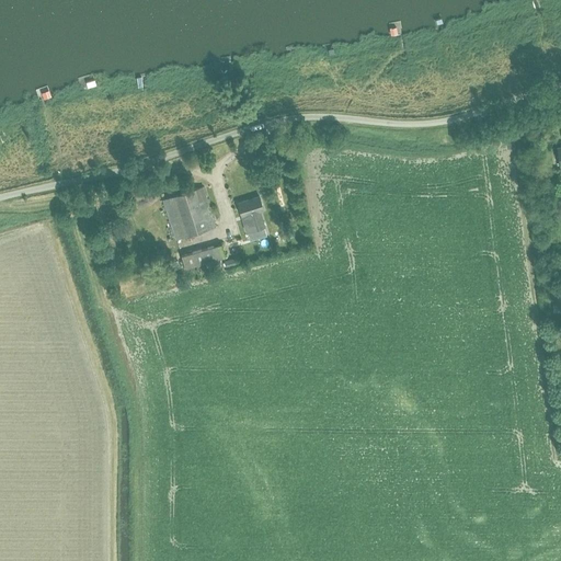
[(205,186),(164,198),(178,239),(217,226),(205,186)]
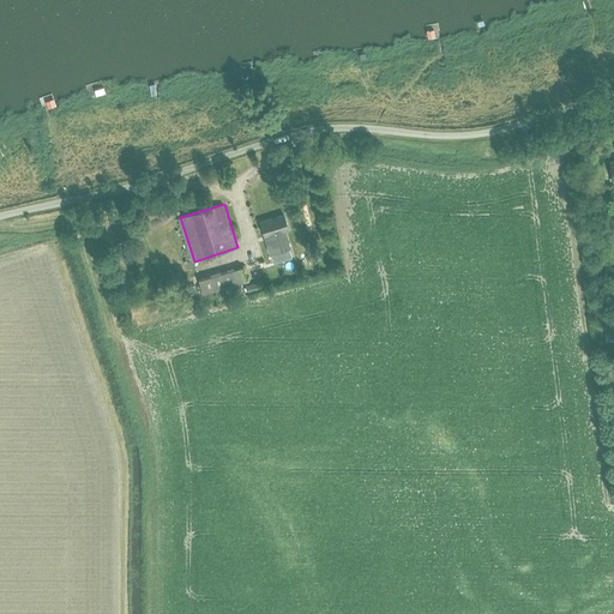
[(283,214),(260,221),(270,253),(289,248),(284,230),(288,229),(283,214)]
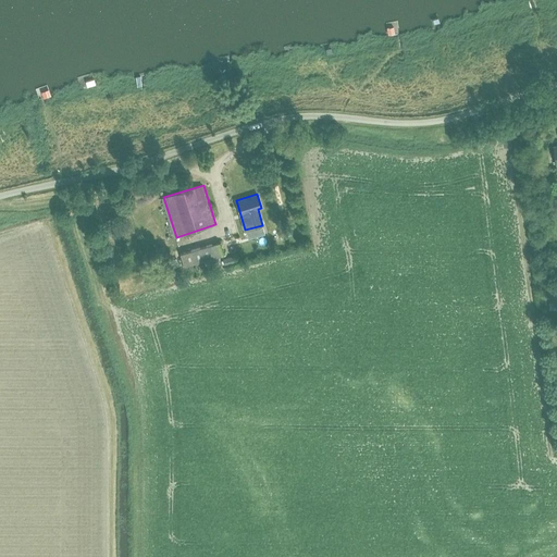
[(221,243),(182,254),(185,265),(224,255),(221,243)]
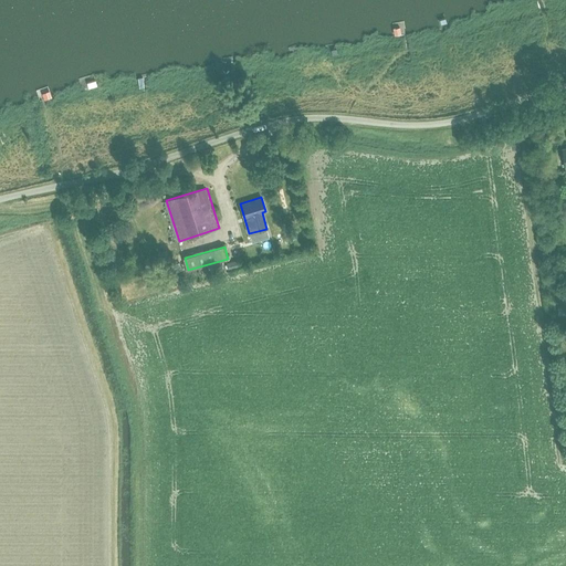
[(237,260),(227,263),(228,270),(238,266),(237,260)]
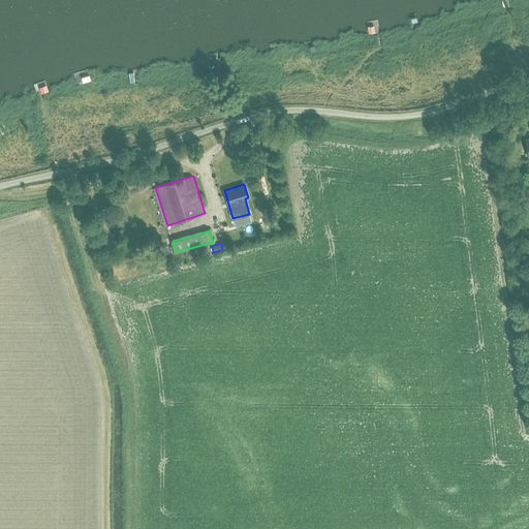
[(208,244),(195,247),(196,253),(209,249),(208,244)]
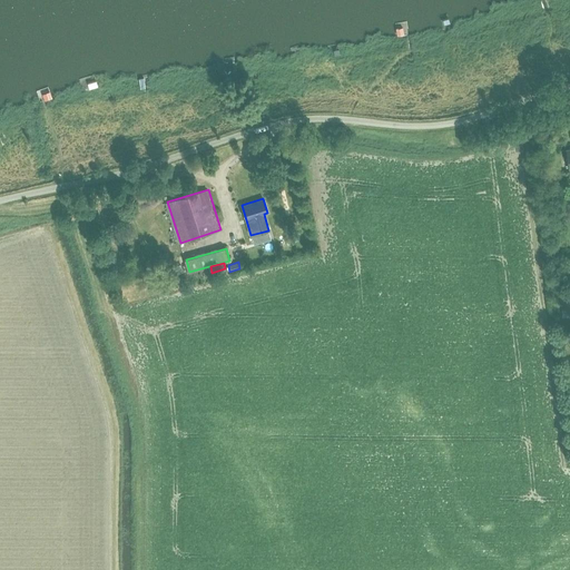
[(180,265),(173,266),(175,275),(183,273),(180,265)]
